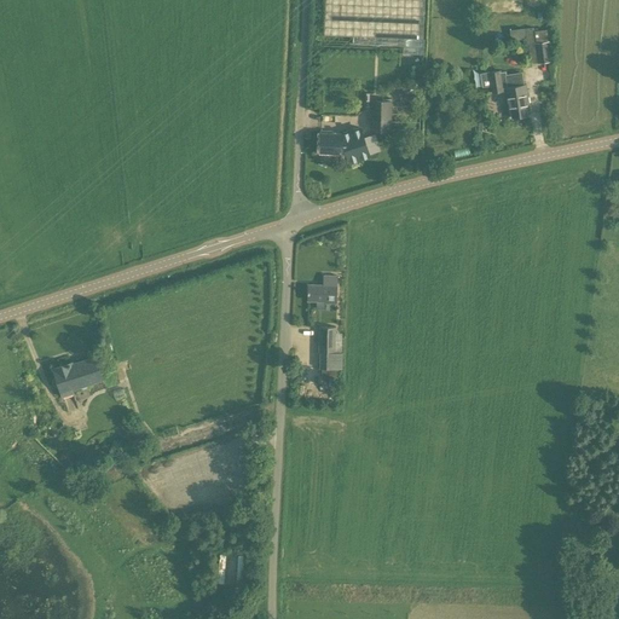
[(404,46),(404,38),(423,39),(424,0),(325,0),(324,35),(353,36),(352,44),(404,46)]
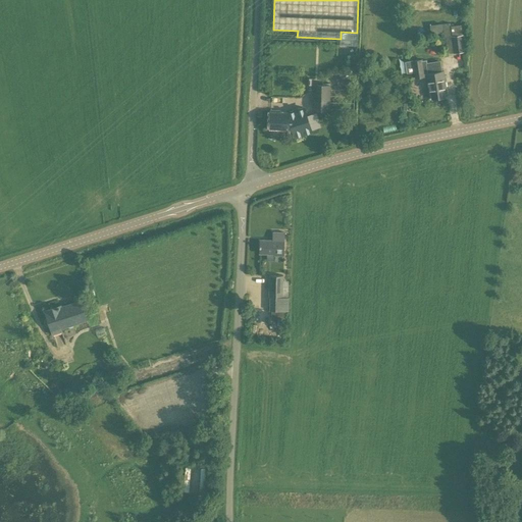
[(452,36),(451,22),(429,24),(430,34),(445,33),(448,53),(465,51),(463,35),(452,36)]
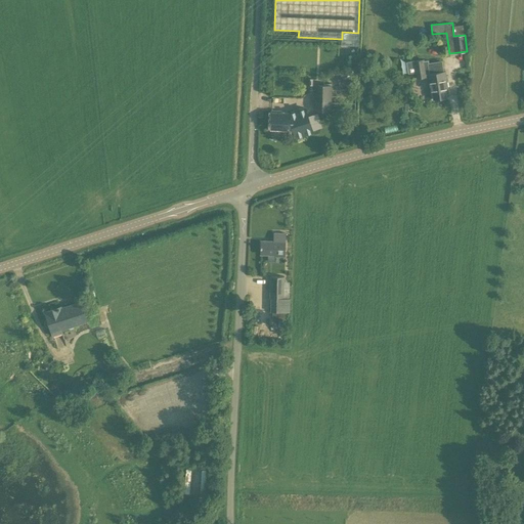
[(442,60),(428,62),(428,59),(424,60),(424,58),(413,60),(416,78),(427,77),(426,74),(430,73),(434,99),(447,97),(445,89),(447,88),(445,71),(443,71),(442,60)]
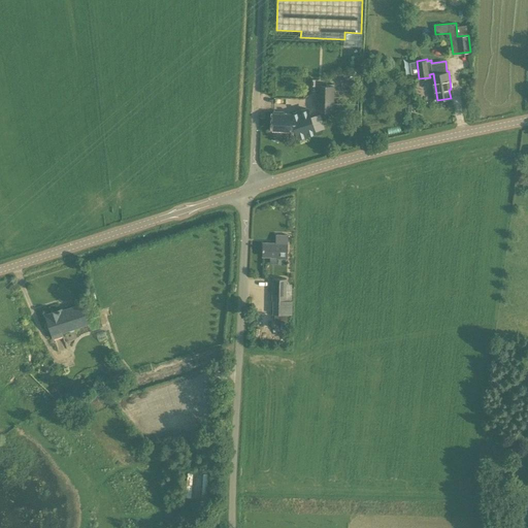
[(359,73),(350,72),(350,77),(341,77),(341,88),(359,89),(359,73)]
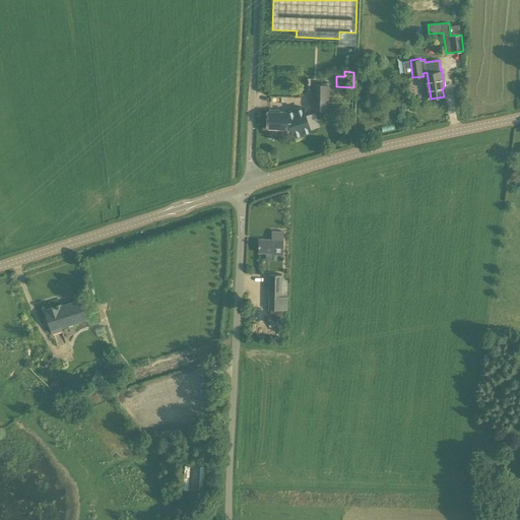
[(327,110),(328,85),(313,84),(312,109),(327,110)]
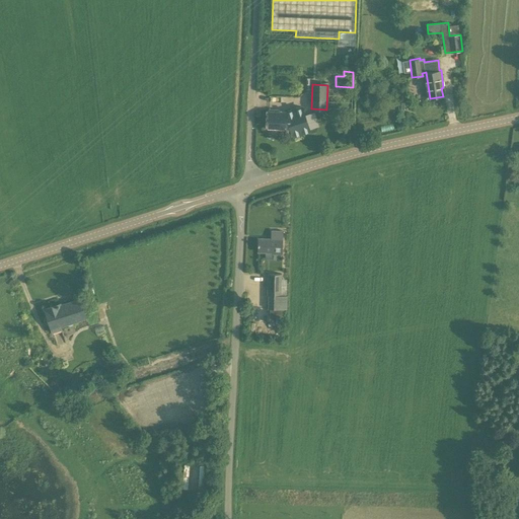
[(289,122),(291,128),(293,136),(310,130),(304,110),(290,116),(291,120),(292,120),(293,121),(292,121),(289,122)]
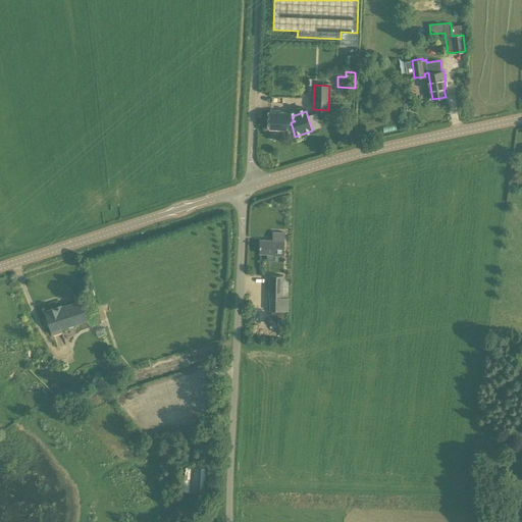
[(293,128),(291,122),(294,121),(295,121),(294,120),(293,120),(292,116),(289,117),(289,113),(270,112),(269,127),(293,128)]
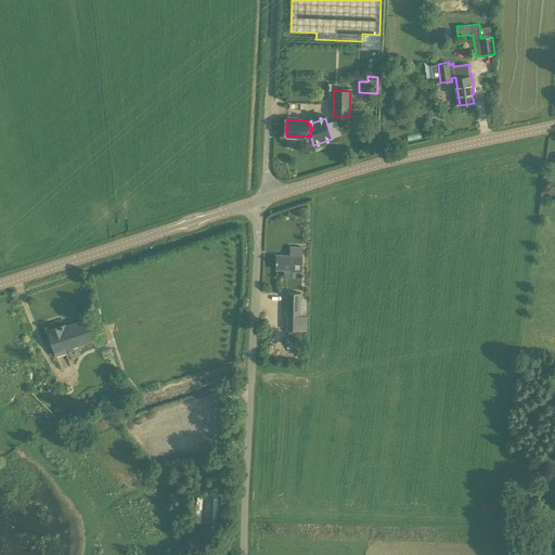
[(301,271),(302,246),(291,246),(291,255),(276,255),(276,268),(276,269),(292,270),(293,271),(301,271)]
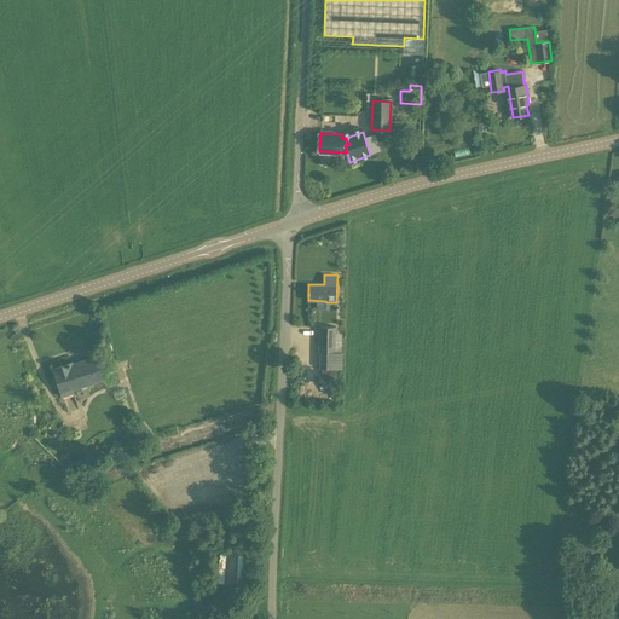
[(319,368),(342,369),(343,352),(336,352),(336,327),(319,327),(318,353),(320,353),(319,368)]
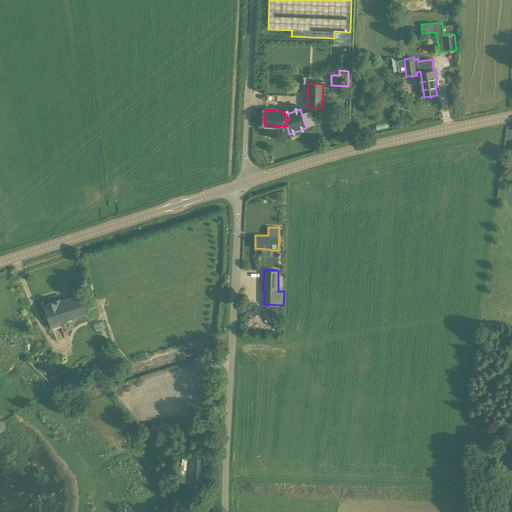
[(47,320),(49,319),(52,327),(60,324),(59,322),(85,313),(79,295),(60,301),(60,300),(44,305),(46,311),(44,312),(43,314),(43,316),(45,318),(47,320)]
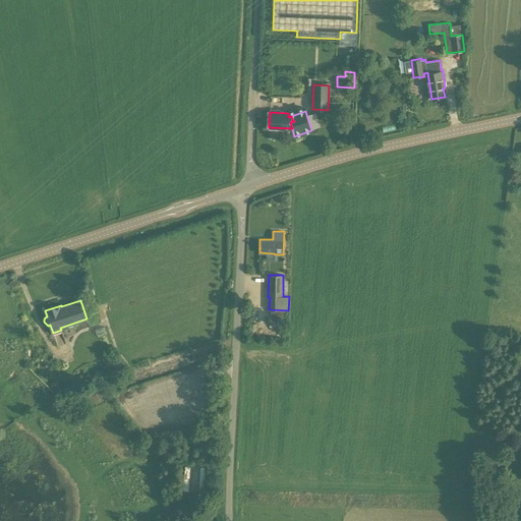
[(97,337),(106,335),(104,327),(95,330),(97,337)]
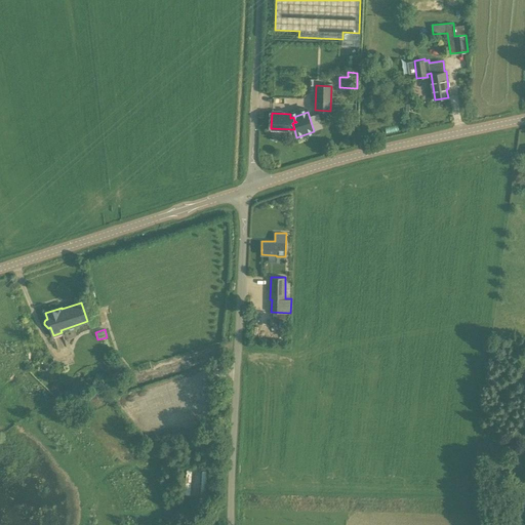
[(87,398),(89,404),(97,401),(95,395),(87,398)]
